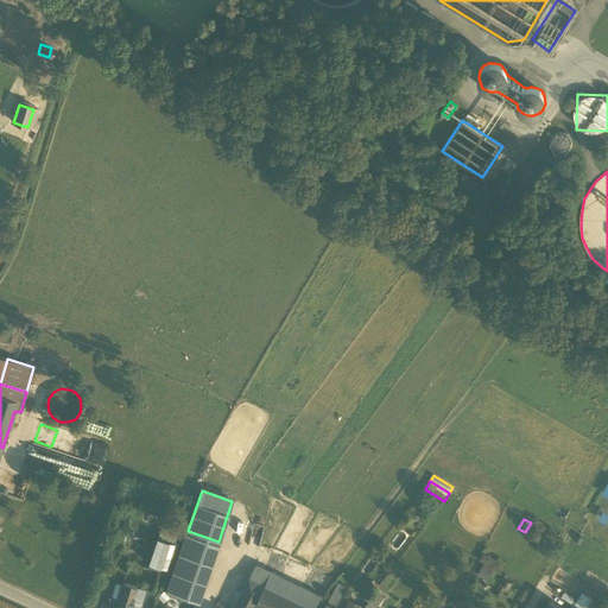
[(157,539),(173,545),(177,532),(162,526),(157,539)]
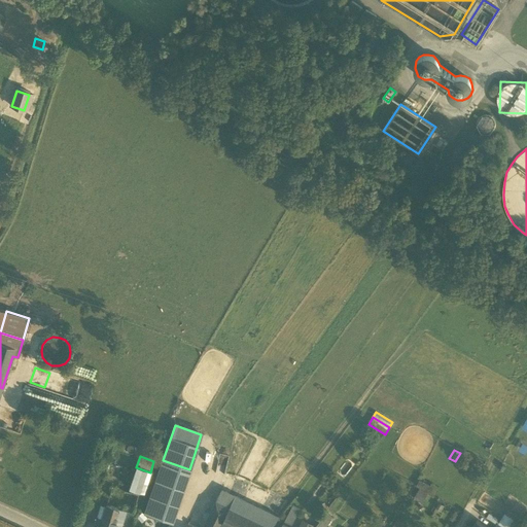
[(189,469),(163,460),(162,460),(144,514),(171,523),(189,469)]
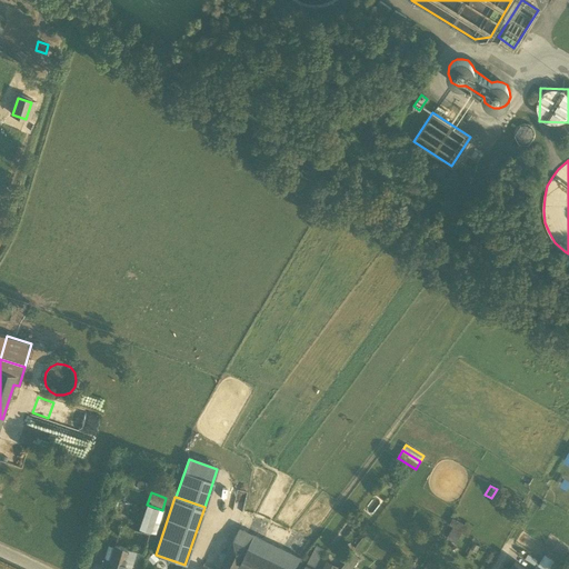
[(139,527),(155,533),(162,510),(147,505),(139,527)]
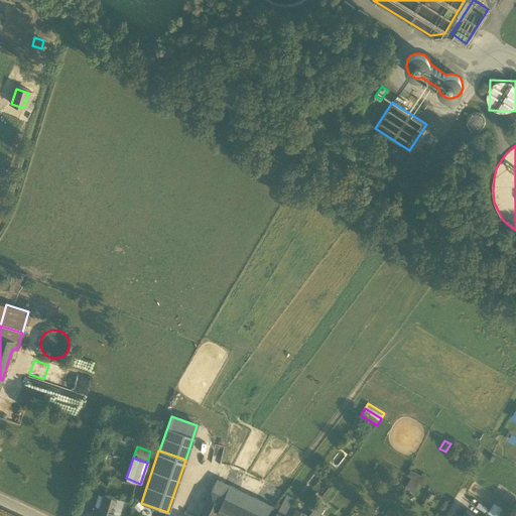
[(410,470),(407,476),(410,478),(419,483),(425,486),(430,478),(422,474),(421,476),(410,470)]
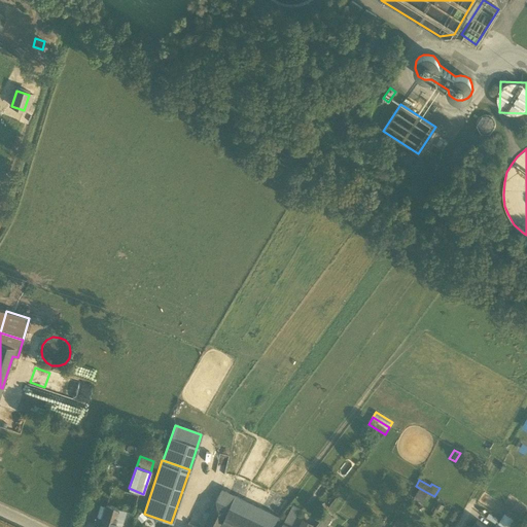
[(111,485),(109,495),(125,499),(128,491),(111,485)]
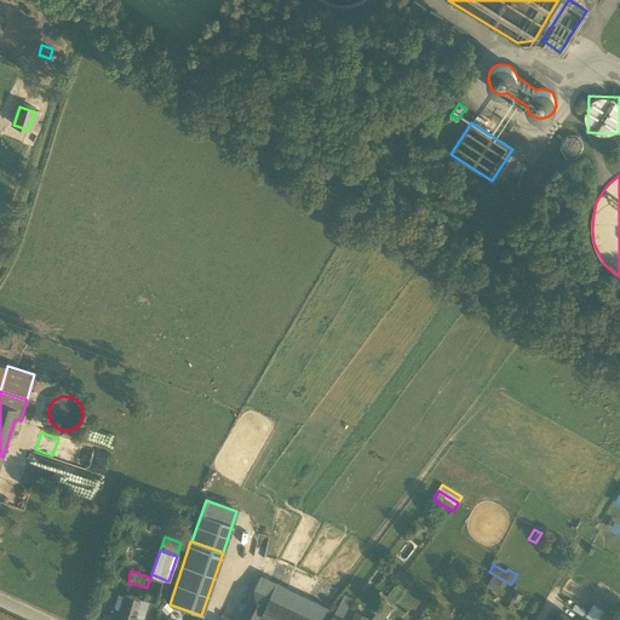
[(493,574),(487,585),(495,595),(504,580),(493,574)]
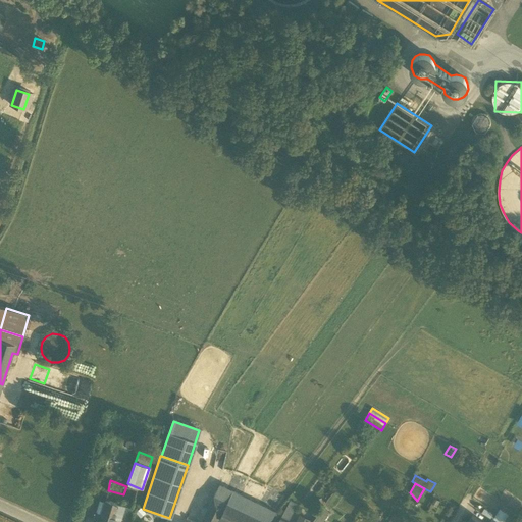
[(219,484),(214,496),(228,503),(244,510),(249,499),(219,484)]
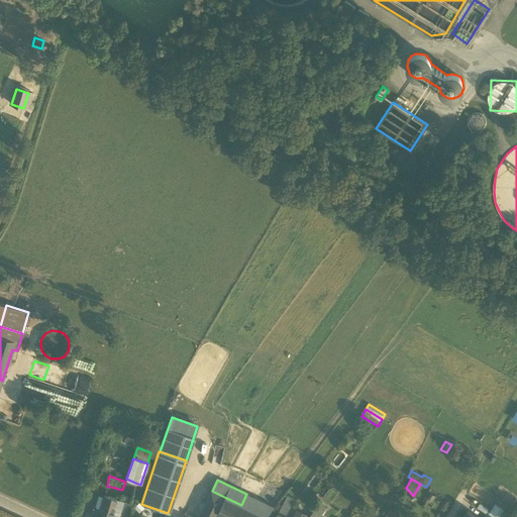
[(129,516),(133,507),(134,504),(129,503),(135,485),(125,482),(122,490),(107,486),(98,515),(102,516),(103,516),(106,516),(110,516),(116,499),(128,503),(124,516),(129,516)]
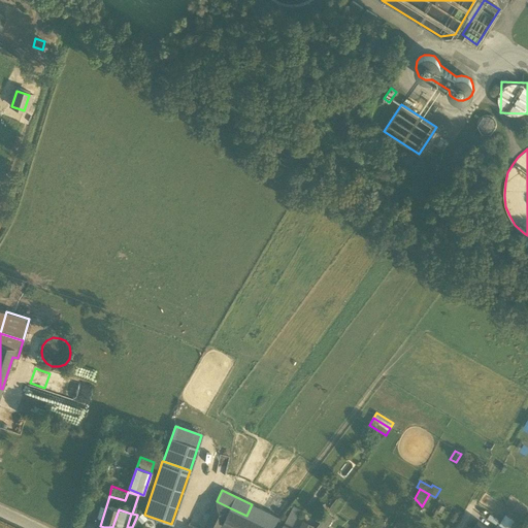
[(205,523),(217,527),(221,527),(231,508),(217,501),(205,523)]
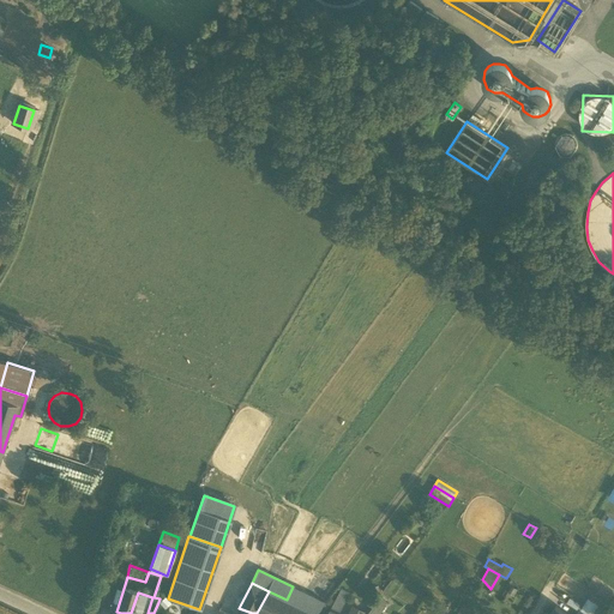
[(315,613),(296,605),(304,593),(293,587),(287,600),(269,591),(257,613),(315,613)]
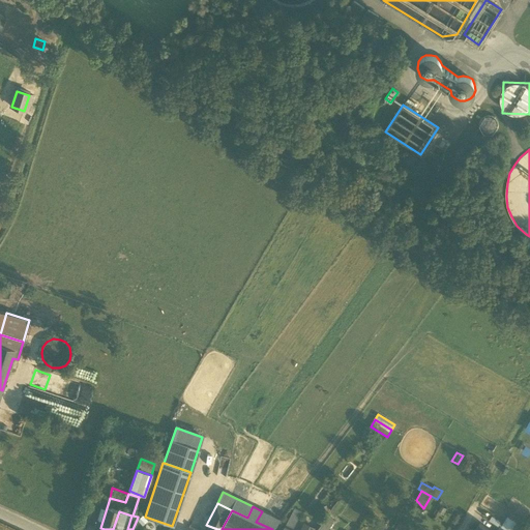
[(286,525),(292,528),(300,511),(294,508),(286,525)]
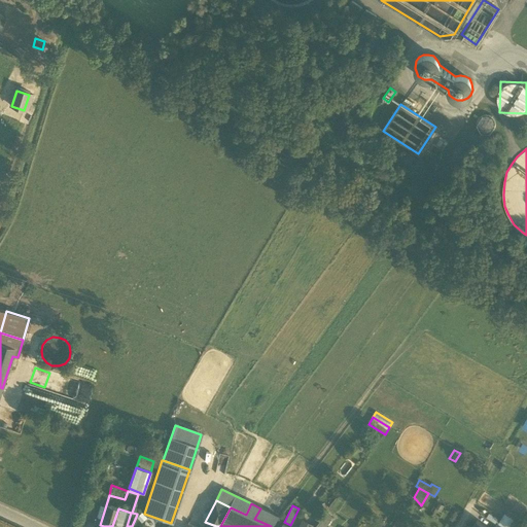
[(104,526),(127,526),(131,513),(118,508),(112,526),(108,526),(105,526),(104,526)]
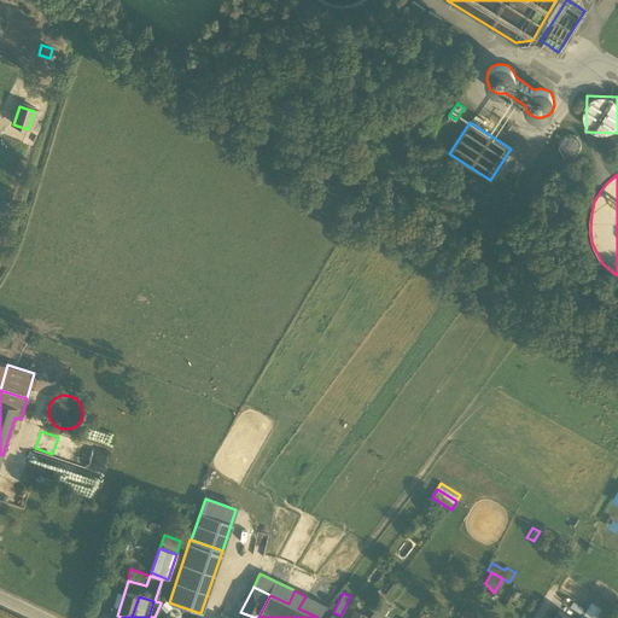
[(319,617),(327,607),(305,596),(298,608),(318,617),(319,617)]
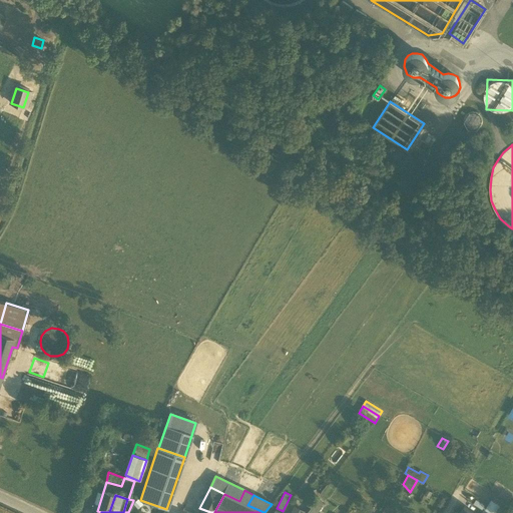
[(138,498),(132,503),(137,508),(142,503),(138,498)]
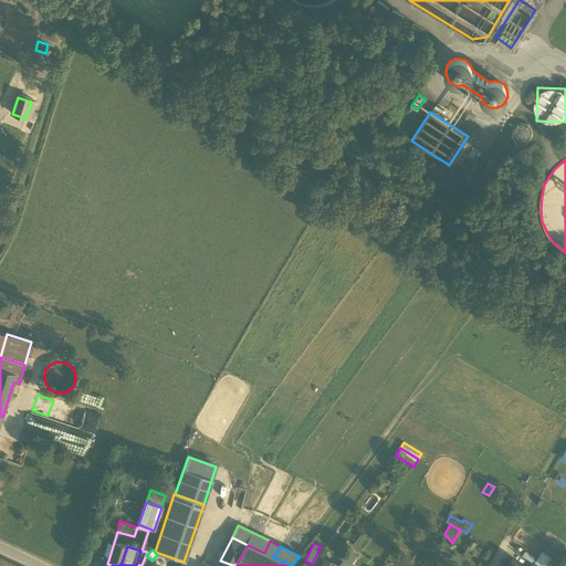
[(350,551),(338,565),(349,565),(358,556),(350,551)]
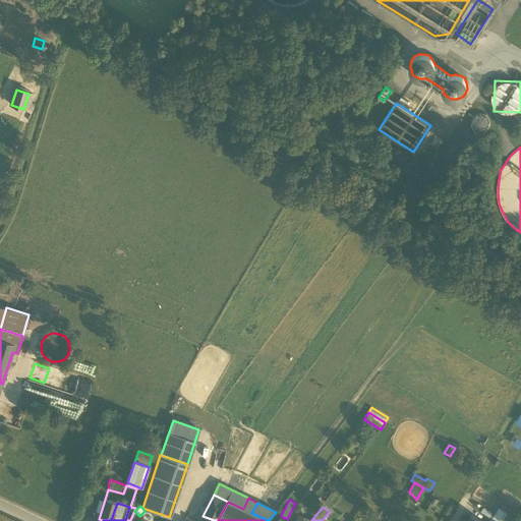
[(483,507),(480,511),(489,517),(493,513),(483,507)]
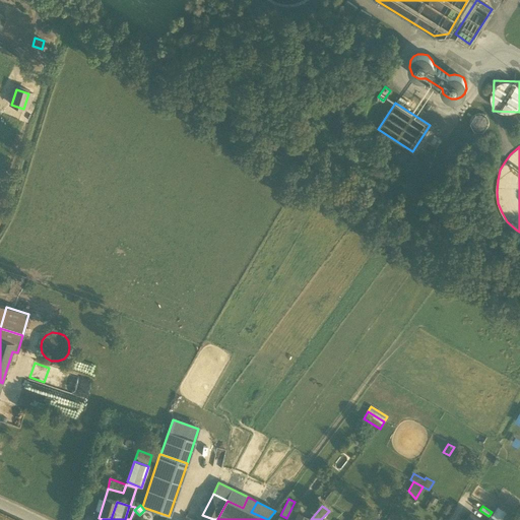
[(498,506),(491,516),(497,519),(502,519),(508,512),(498,506)]
